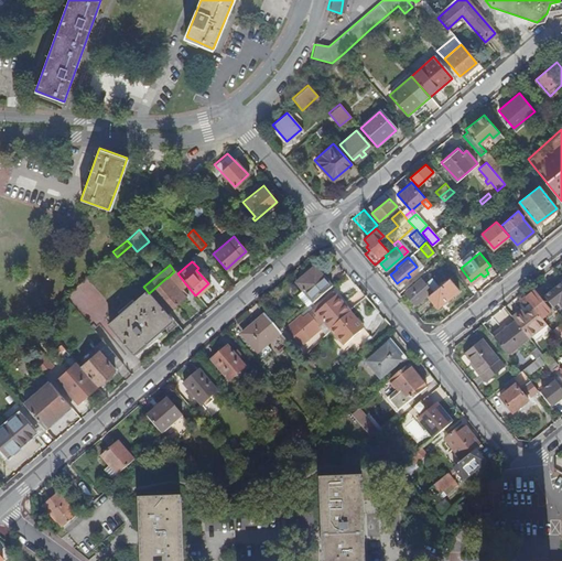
[(312,301),(331,284),(314,266),(295,282),(302,289),(312,301)]
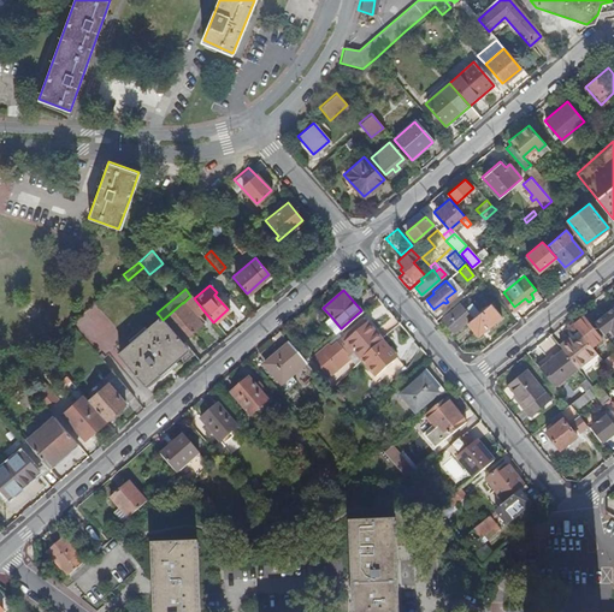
[(536,301),(542,296),(536,290),(531,293),(533,298),(536,301)]
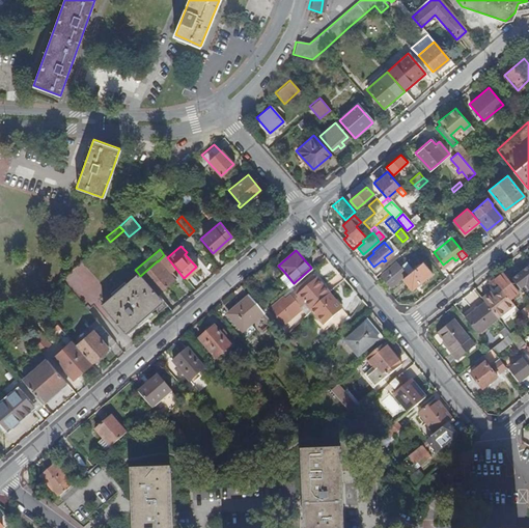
[(167,257),(164,255),(158,261),(158,260),(140,276),(147,283),(156,294),(173,279),(168,272),(174,267),(167,257)]
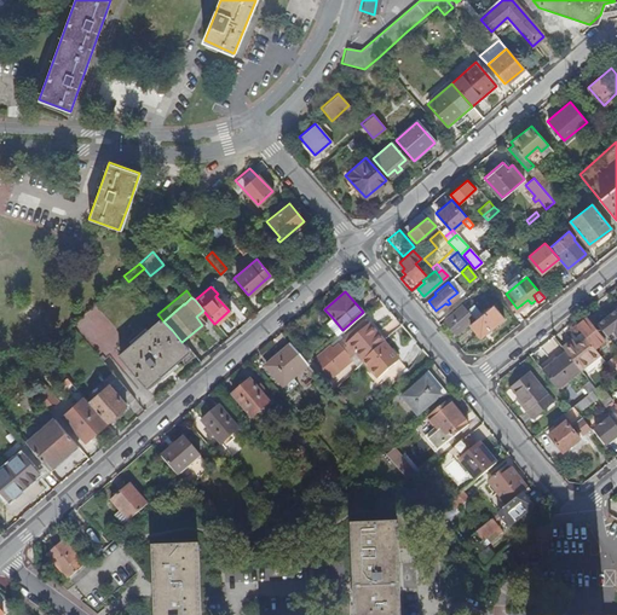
[(491,303),(492,303),(488,297),(478,305),(480,306),(482,306),(485,309),(491,303)]
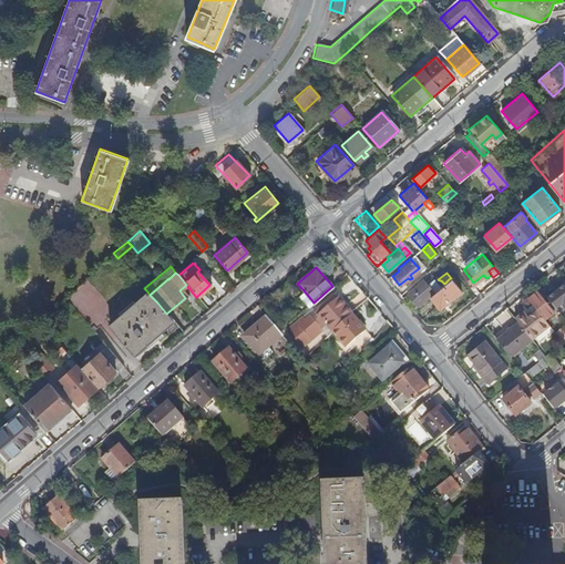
[(433,291),(433,293),(444,284),(441,280),(440,280),(438,279),(431,285),(433,287),(431,288),(423,280),(425,279),(424,277),(404,294),(408,298),(410,297),(417,305),(433,291)]
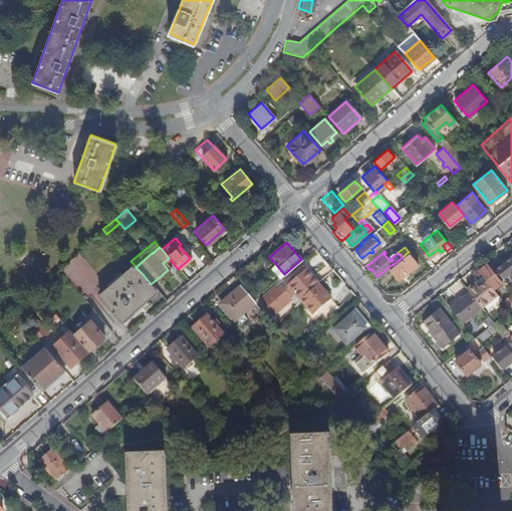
[(393,265),(389,268),(399,278),(417,262),(408,252),(403,257),(393,265)]
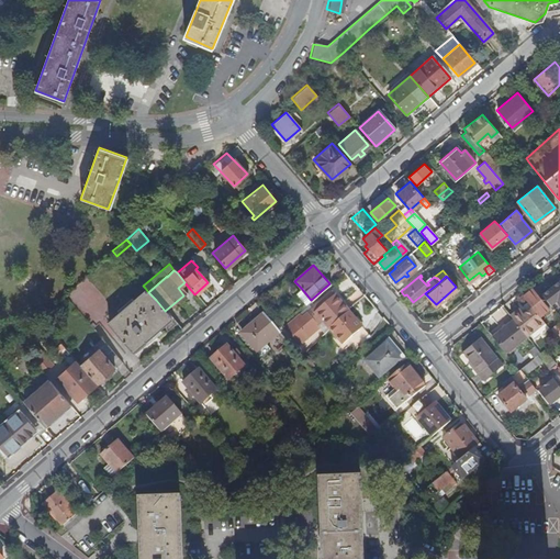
[(559,280),(559,279),(541,293),(549,304),(557,313),(559,309),(559,280)]
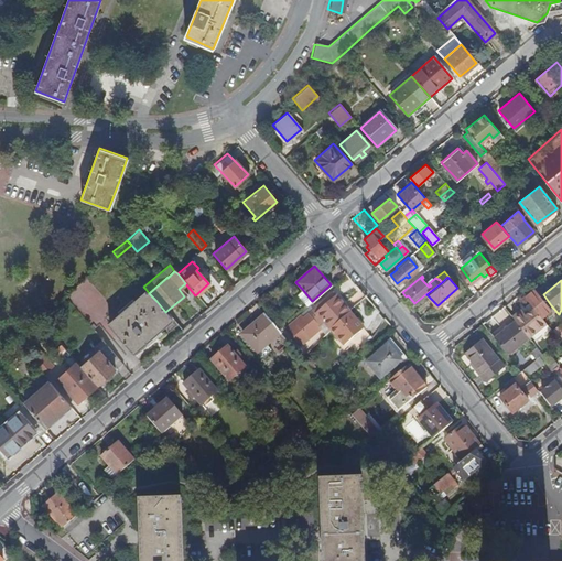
[(533,288),(523,295),(532,306),(543,320),(546,317),(543,314),(550,309),(533,288)]
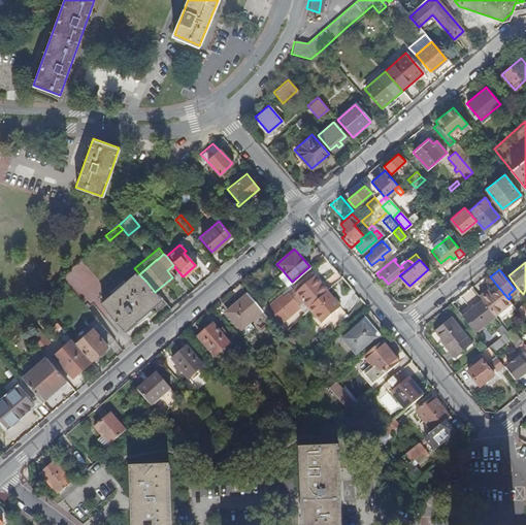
[(139,274),(136,270),(100,302),(125,331),(161,299),(155,292),(146,282),(139,274)]
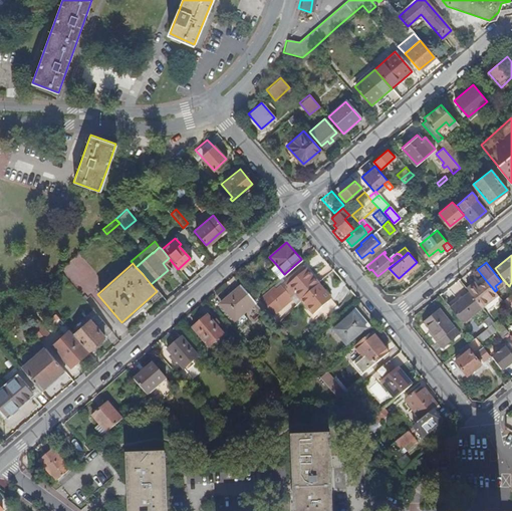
[(279,278),(284,274),(275,263),(270,267),(279,278)]
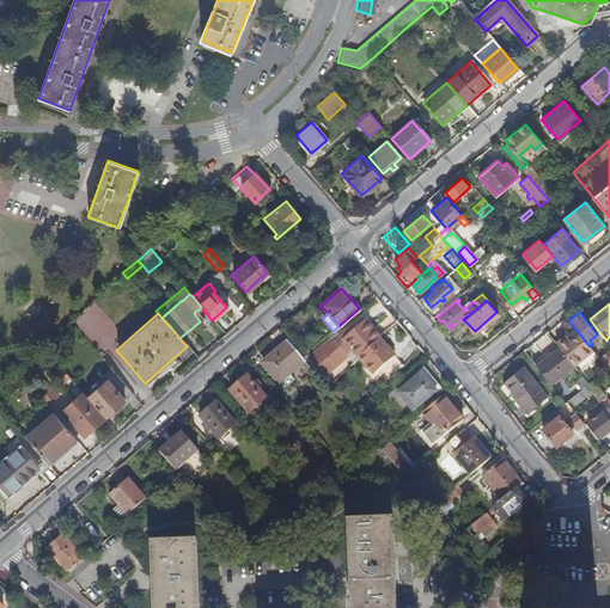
[(358,355),(379,337),(377,336),(364,320),(343,338),(341,335),(329,345),(325,342),(310,355),(325,373),(348,354),(346,352),(352,348),(358,355)]
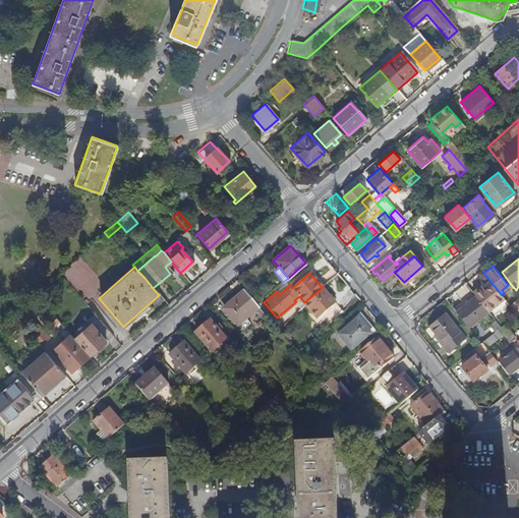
[(480,285),(472,291),(475,295),(487,309),(503,297),(502,295),(492,283),(484,290),(480,285)]
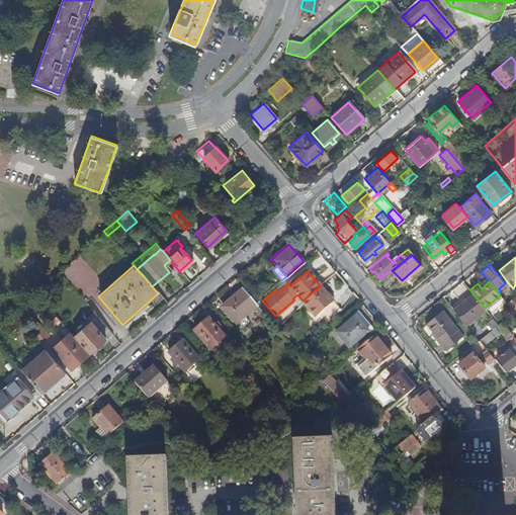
[(327,293),(321,285),(303,301),(304,302),(316,315),(331,303),(325,295),(327,293)]
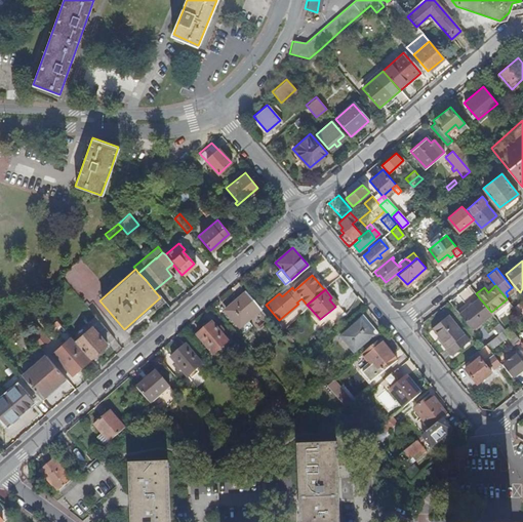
[(258,308),(245,291),(225,310),(243,330),(250,323),(246,319),(259,308),(258,308)]
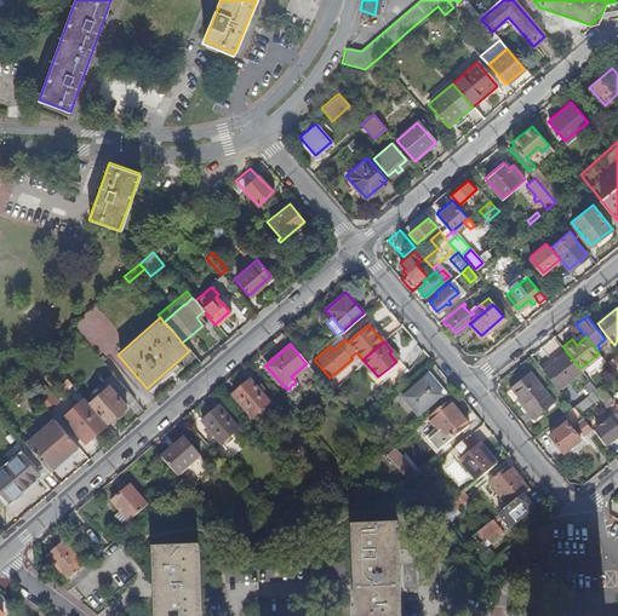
[(408,369),(392,351),(389,353),(396,362),(378,376),(364,361),(361,364),(378,385),(387,378),(392,384),(408,369)]
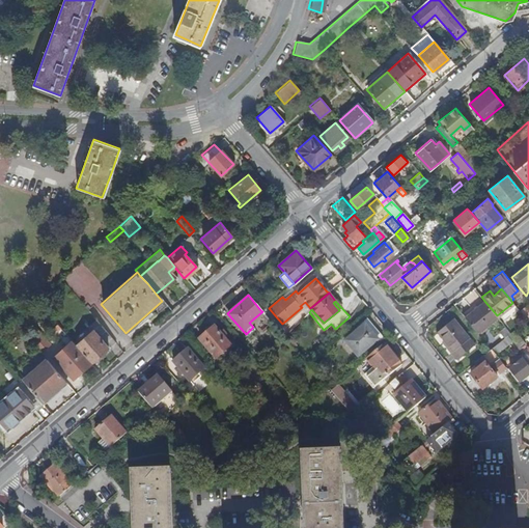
[(477,306),(465,316),(476,332),(483,327),(497,315),(484,301),(477,306)]
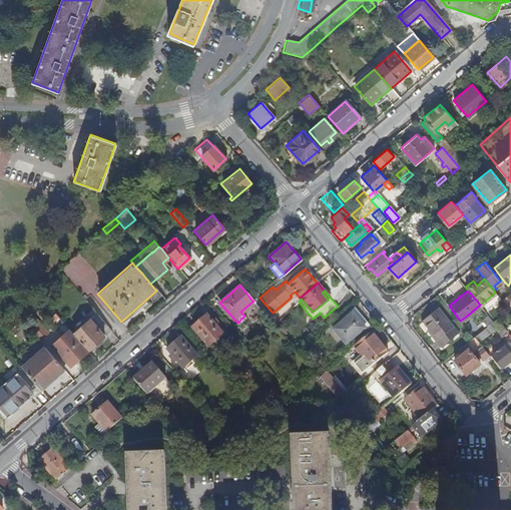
[(458,292),(446,302),(449,306),(461,296),(458,292)]
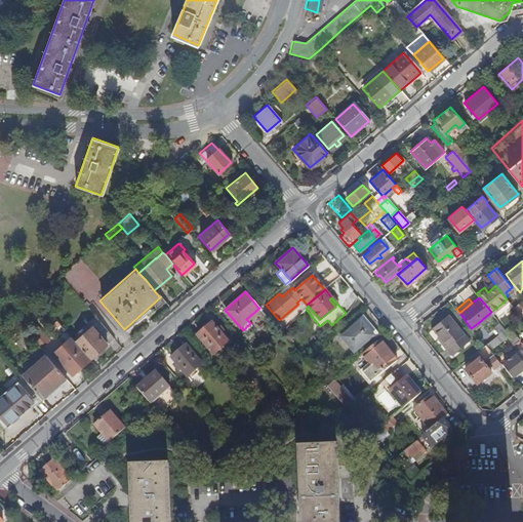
[(522,298),(513,307),(519,315),(522,311),(522,298)]
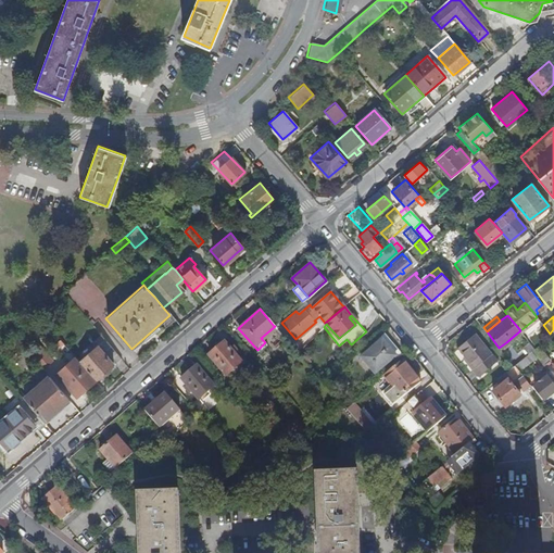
[(457,346),(465,354),(474,365),(471,367),(477,375),(490,365),(488,363),(494,356),(475,331),(457,346)]
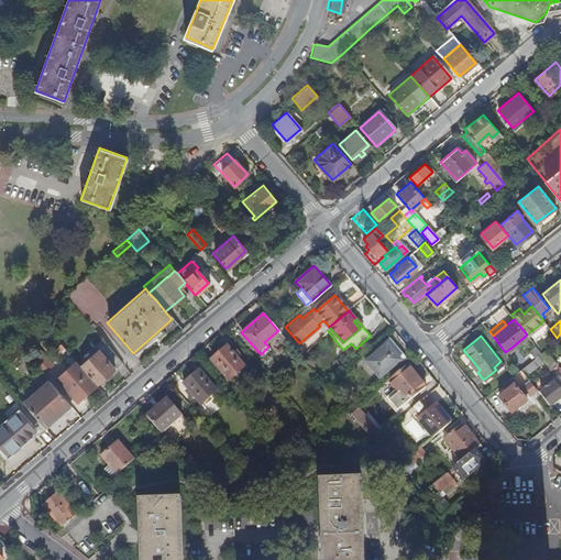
[(79,366),(95,385),(121,363),(100,339),(92,346),(97,351),(79,366)]
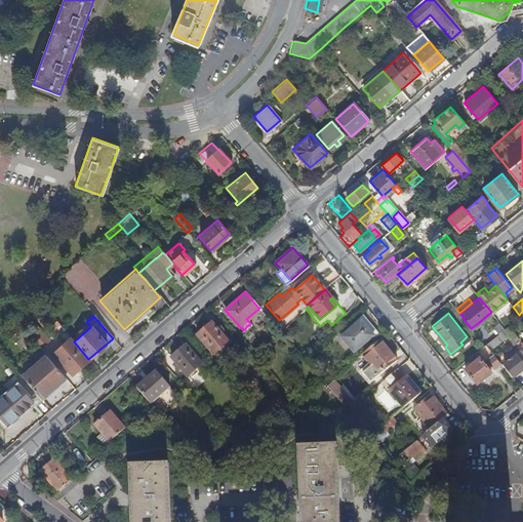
[(372,334),(360,319),(339,335),(353,352),(372,334)]
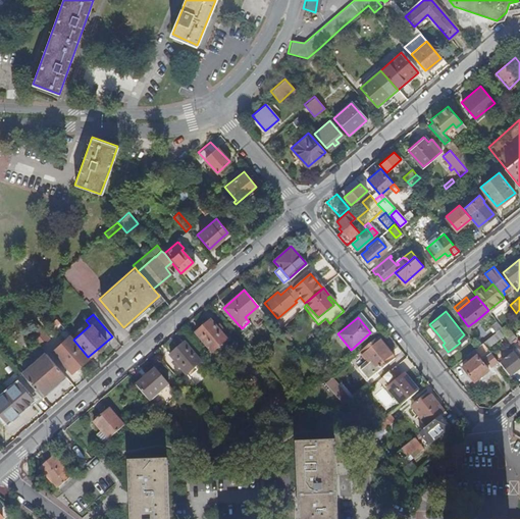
[(211,351),(225,339),(209,319),(195,331),(211,351)]
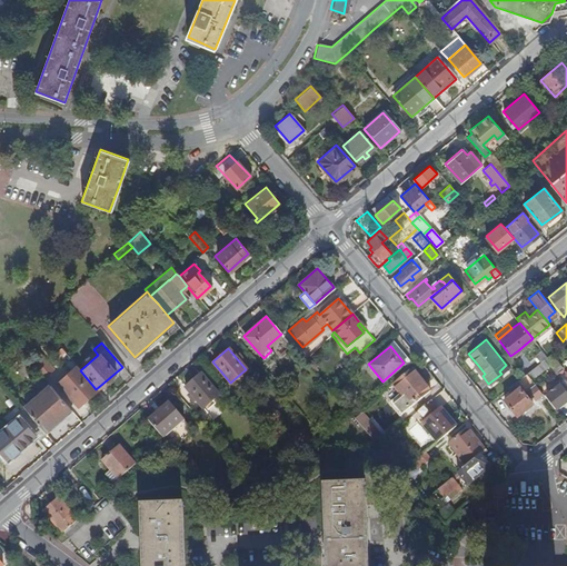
[(518,350),(510,356),(523,371),(530,366),(518,350)]
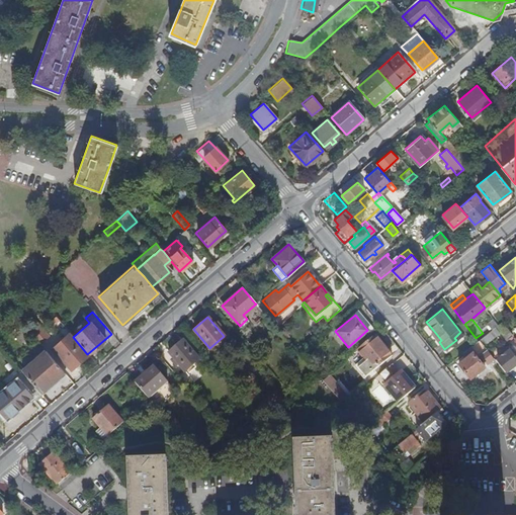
[(29,322),(23,327),(37,343),(44,338),(29,322)]
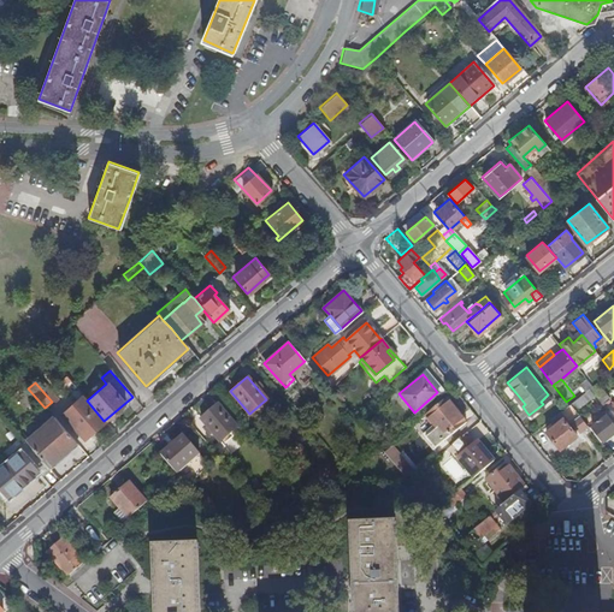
[(592,393),(602,404),(608,399),(597,386),(591,391),(592,393)]
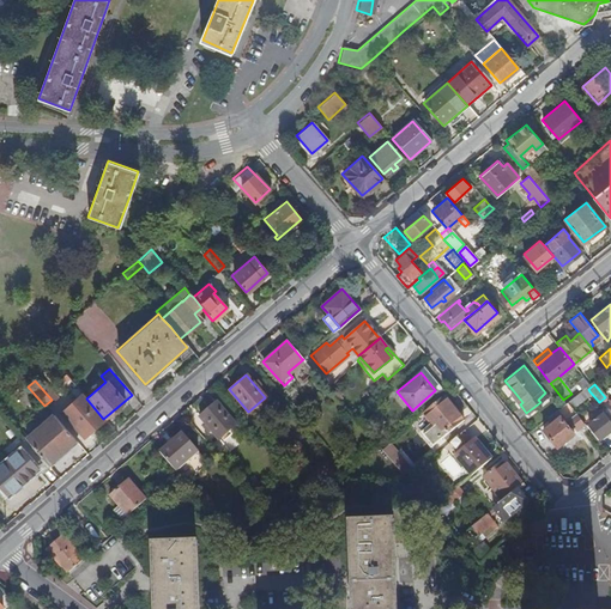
[(331,391),(338,400),(342,396),(339,394),(343,390),(338,385),(331,391)]
